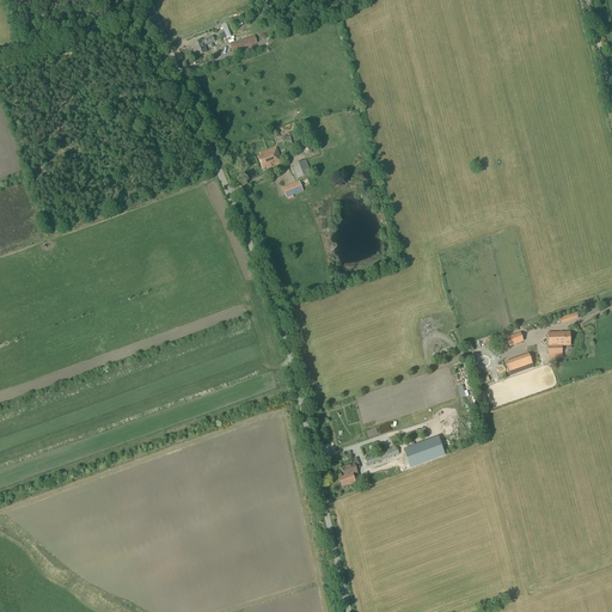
[(197,56),(207,53),(204,47),(215,42),(213,36),(202,41),(193,44),(197,56)]
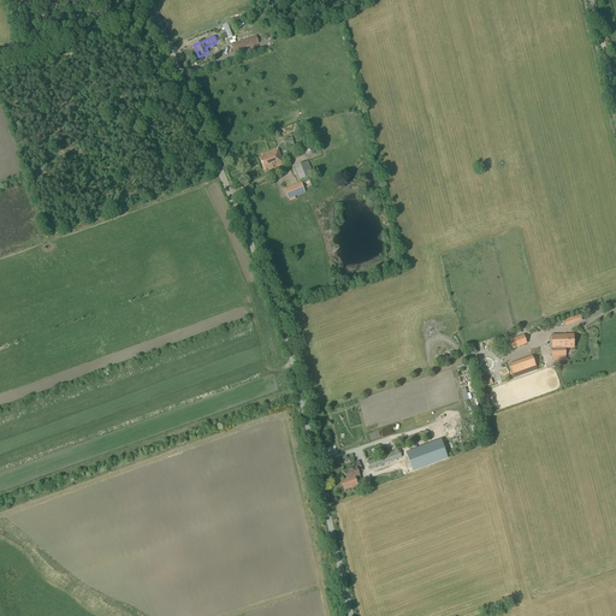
[(234,53),(259,43),(256,36),(231,45),(234,53)]
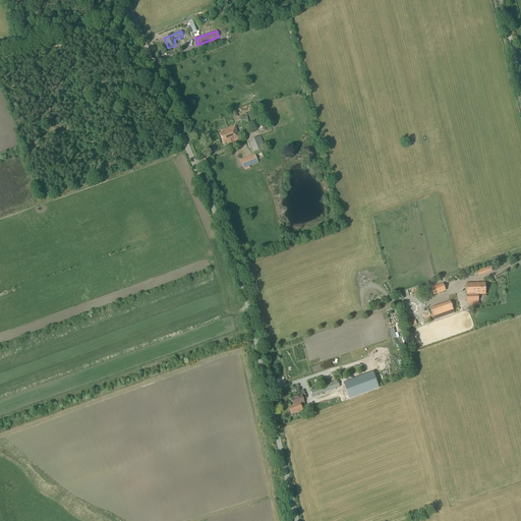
[(228,145),(240,139),(234,125),(221,131),(222,132),(219,133),(223,145),(227,142),(228,145)]
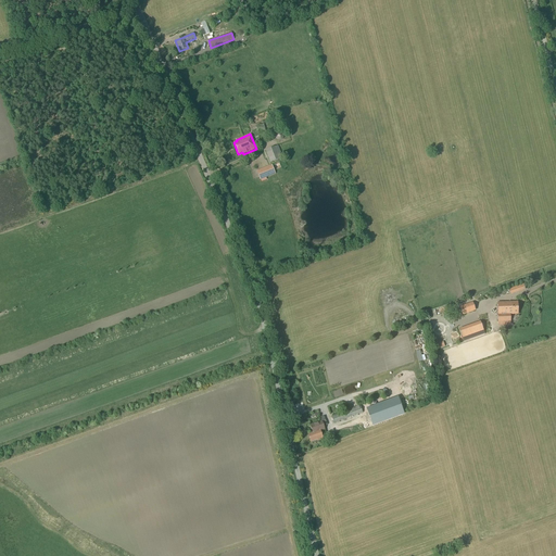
[(270,163),(283,158),(278,146),(265,151),(270,163)]
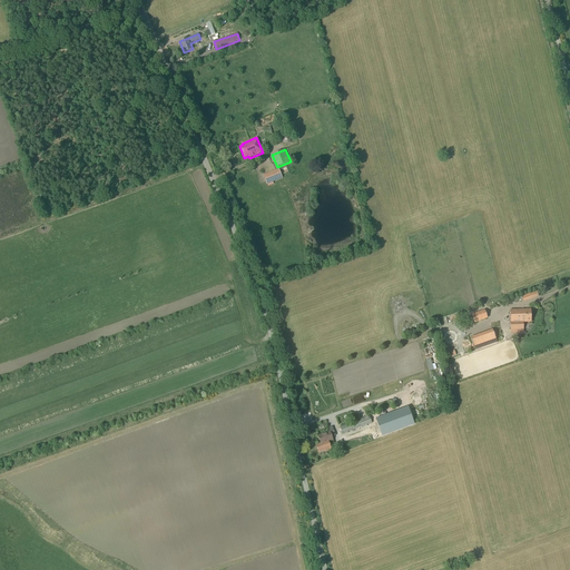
[(266,185),(283,178),(278,169),(263,175),(266,185)]
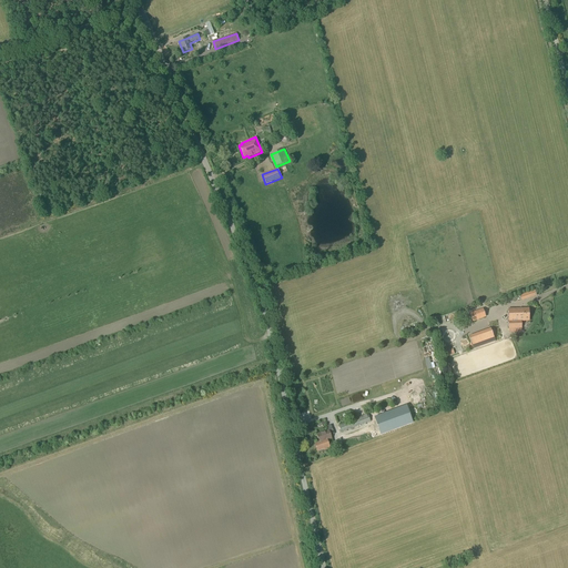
[(521,301),(537,296),(535,291),(519,295),(521,301)]
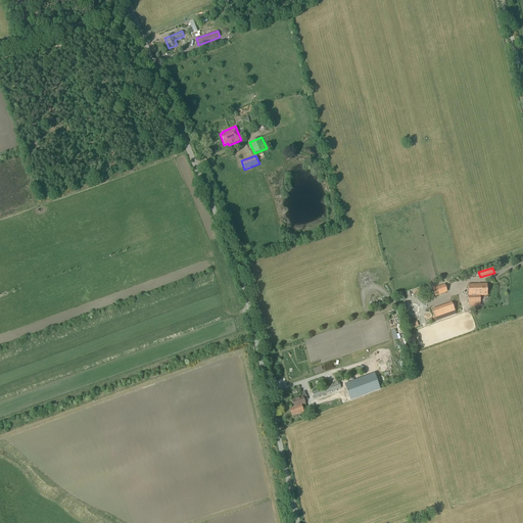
[(447,292),(444,284),(433,288),(435,296),(447,292)]
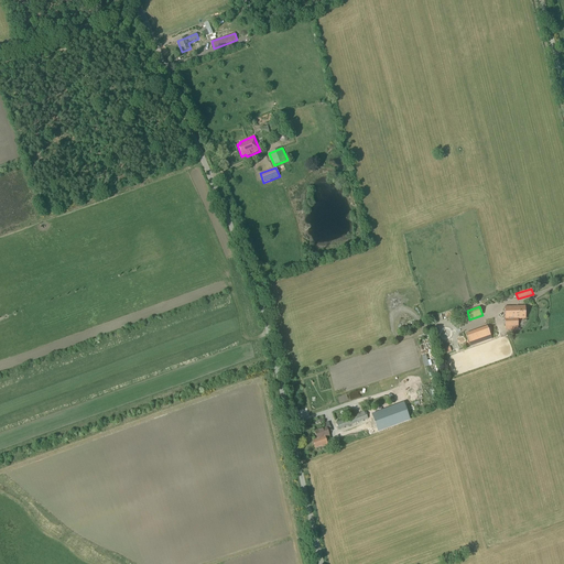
[(506,331),(518,329),(518,326),(518,320),(525,318),(524,306),(505,307),(506,320),(505,320),(506,331)]
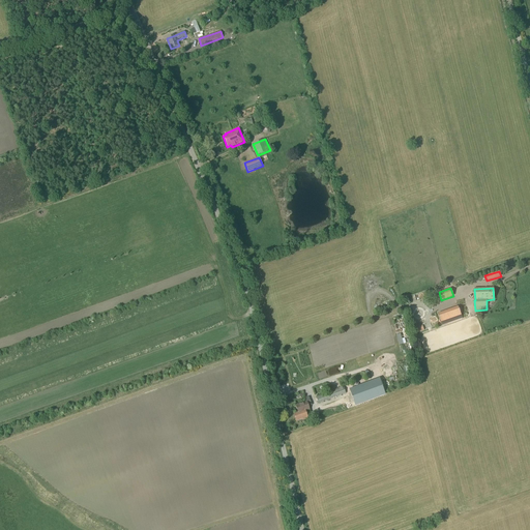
[(443,326),(464,319),(461,308),(440,316),(443,326)]
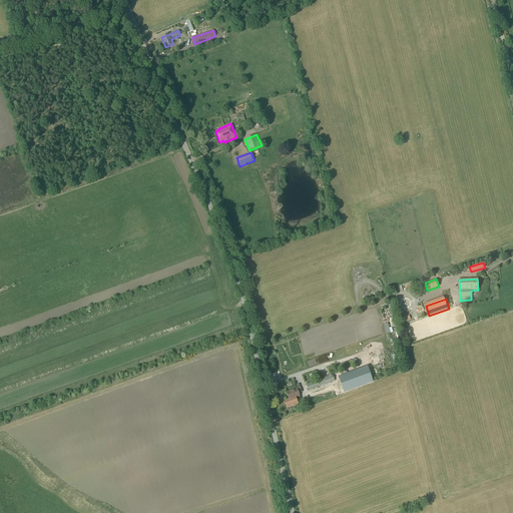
[(349,368),(306,384),(308,391),(352,375),(349,368)]
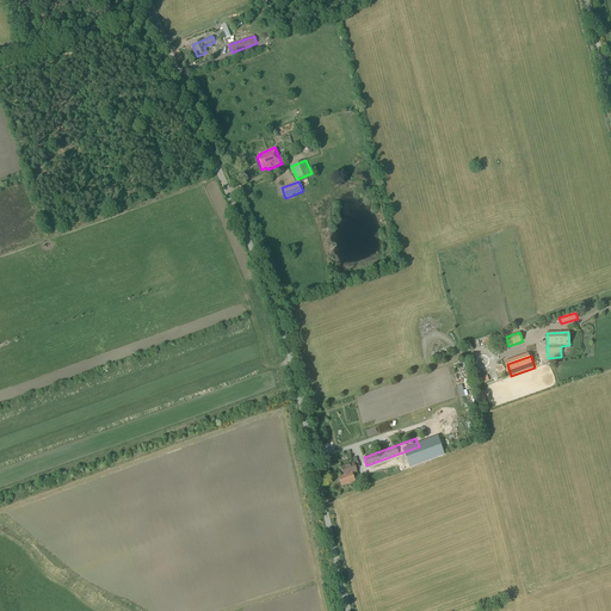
[(442,438),(424,444),(430,460),(446,454),(442,438)]
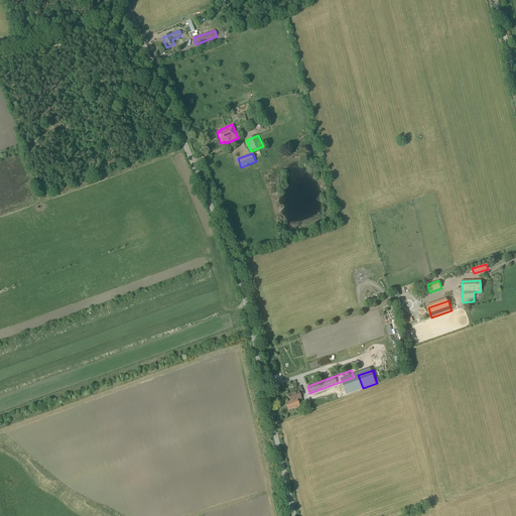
[(353,394),(352,388),(329,396),(330,401),(353,394)]
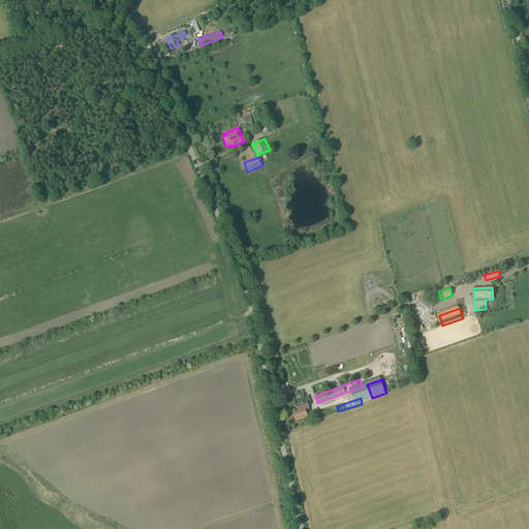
[(302,419),(307,417),(305,410),(309,408),(308,406),(311,405),(310,400),(296,405),(298,411),(292,413),(296,421),(302,418),(302,419)]
